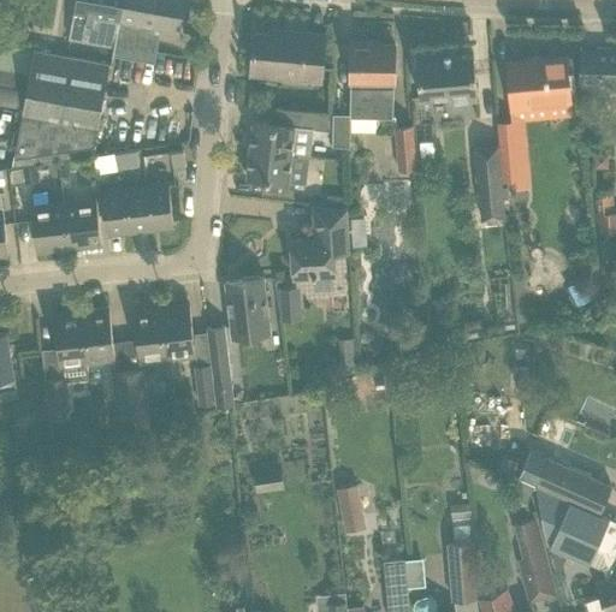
[(67,41),(100,47),(105,21),(102,19),(105,6),(119,9),(120,0),(75,0),(72,13),(67,41)]
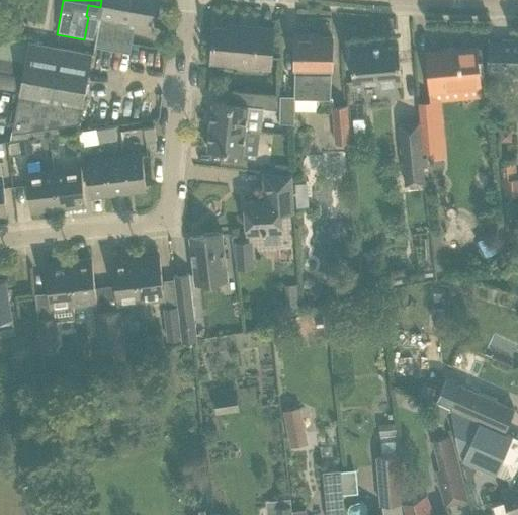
[(88,17),(84,39),(109,45),(112,28),(133,32),(134,25),(150,28),(154,0),(101,0),(100,7),(88,5),(86,16),(88,17)]
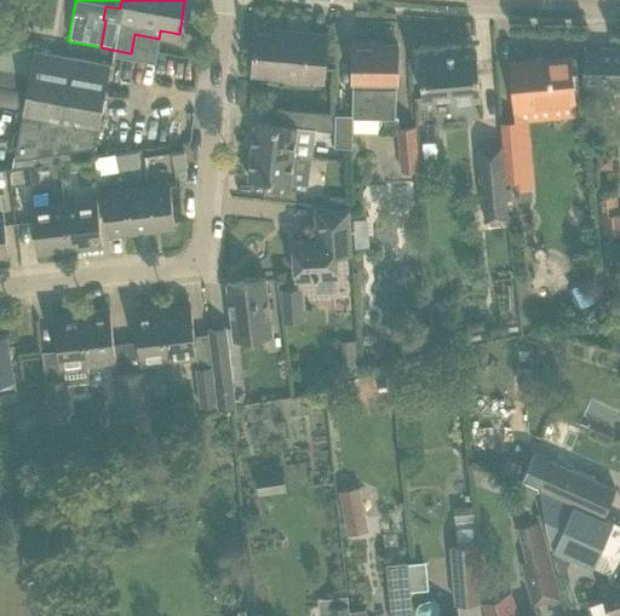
[(0,24),(0,45),(11,47),(15,28),(0,24)]
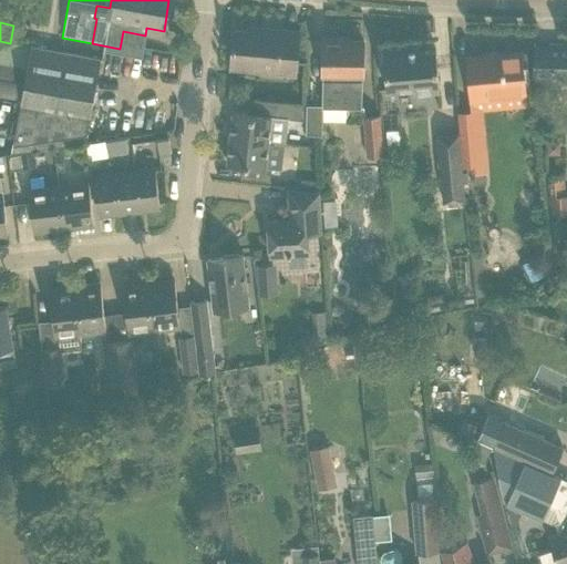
[(261,31),(261,36),(233,32),(229,70),(295,77),(296,57),(299,34),(261,31)]
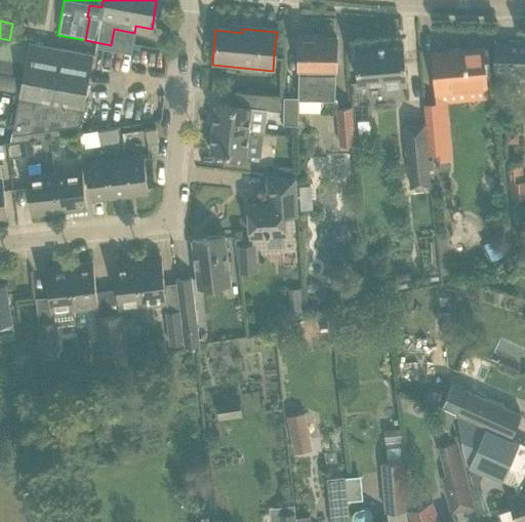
[(314,40),(313,38),(304,38),(303,40),(298,40),(297,103),(334,103),(335,40),(314,40)]
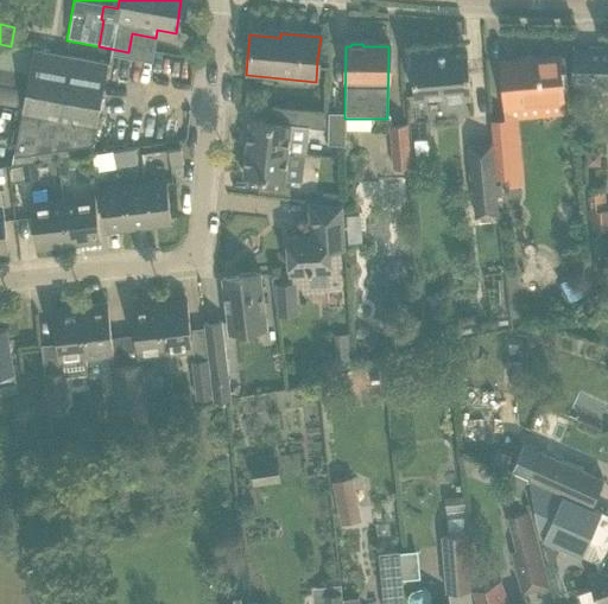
[(0,84),(25,90),(13,156),(93,145),(107,67),(0,46),(0,84)]
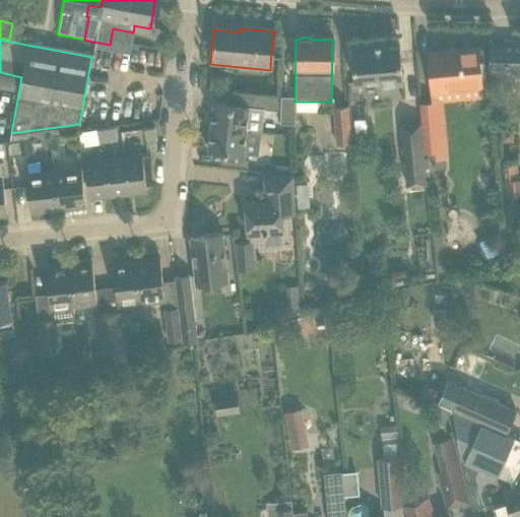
[(519,43),(503,43),(501,46),(490,45),(490,43),(489,43),(488,81),(519,82),(519,43)]
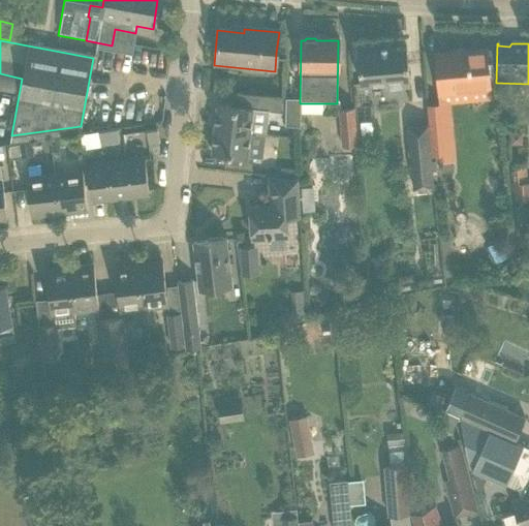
[(356,49),(359,68),(360,86),(384,84),(384,89),(409,88),(408,70),(406,50),(390,51),(389,45),(356,49)]
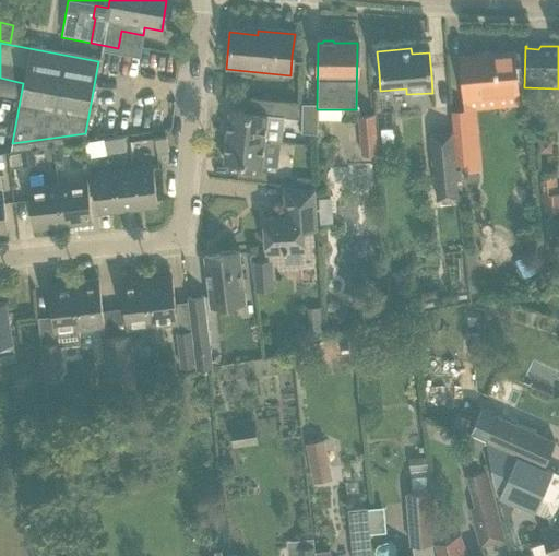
[(463,61),(463,60),(461,60),(465,98),(515,93),(511,56),(487,58),(488,59),(463,61)]
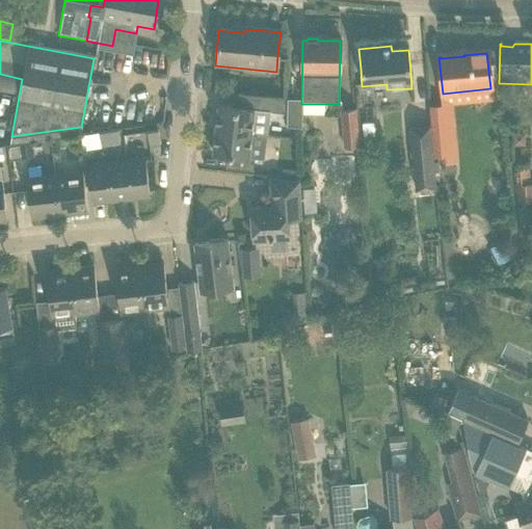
[(217,107),(215,131),(250,135),(250,136),(266,137),(269,113),(287,115),(287,102),(233,97),(232,108),(217,107)]
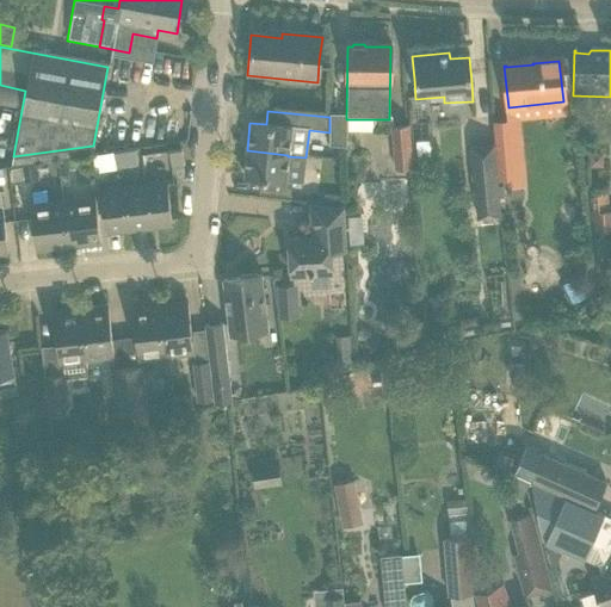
[(487,125),(487,146),(493,146),(497,183),(498,183),(513,181),(508,123),(487,125)]
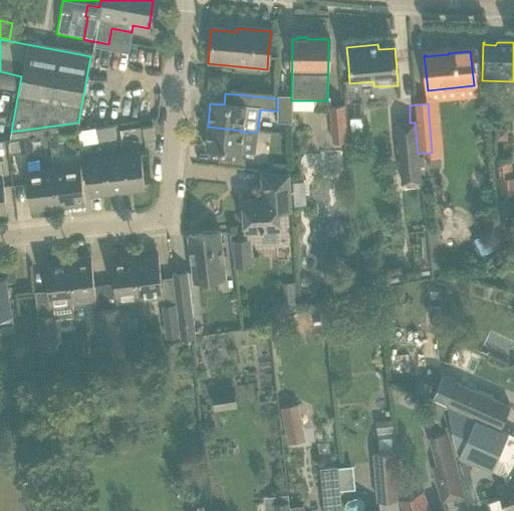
[(345,131),(343,106),(329,108),(331,133),(345,131)]
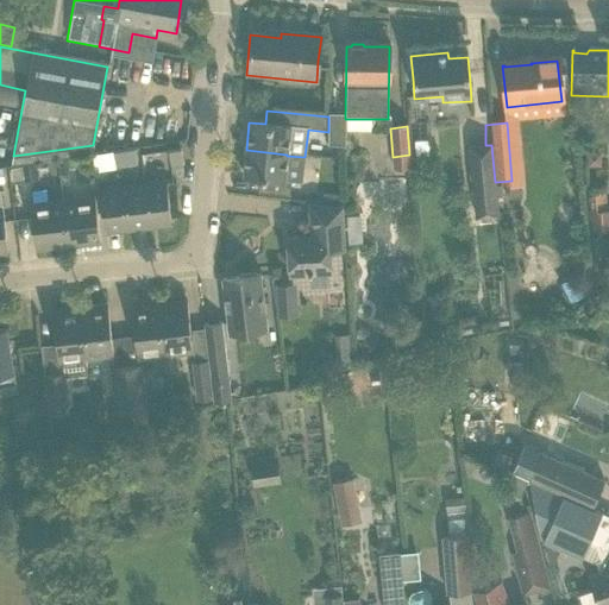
[(491,145),(485,145),(468,146),(473,222),(498,220),(496,182),(495,182),(491,145)]
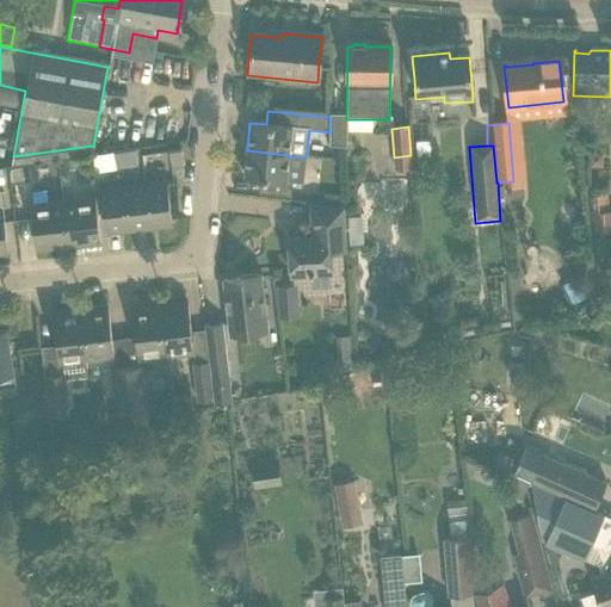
[(135,150),(124,152),(127,168),(137,167),(135,150)]
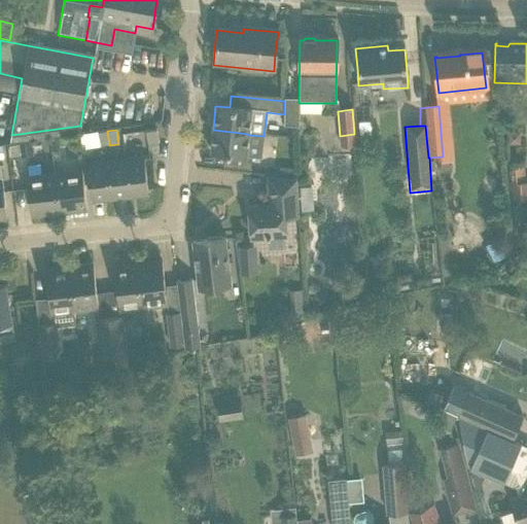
[(248,134),(213,130),(210,154),(224,155),(223,168),(250,171),(251,159),(246,158),(248,135),(248,134)]
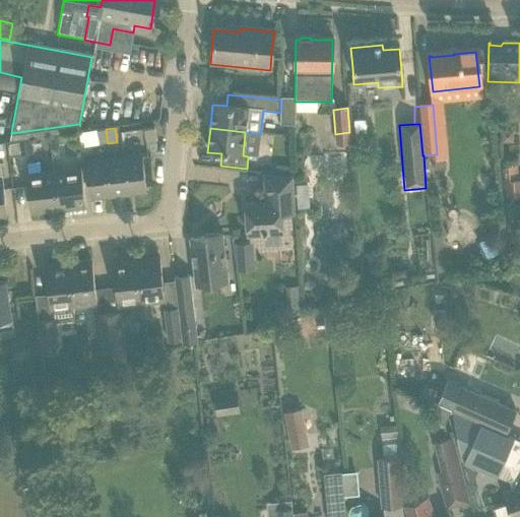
[(108,143),(106,129),(96,131),(100,145),(108,143)]
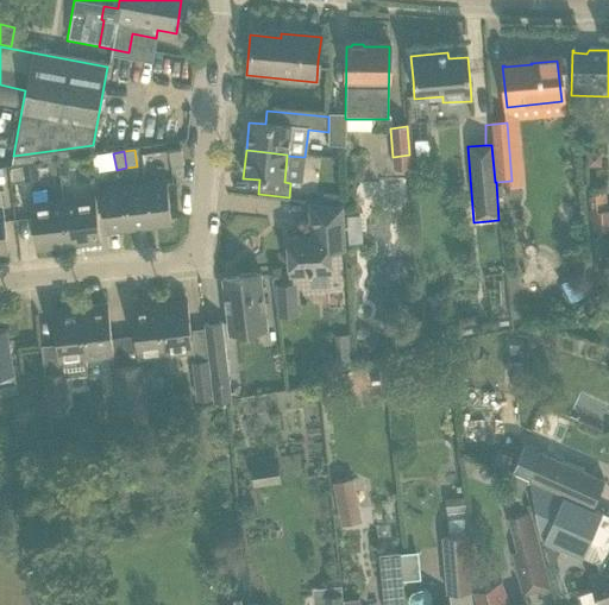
[(168,152),(170,168),(182,165),(181,151),(168,152)]
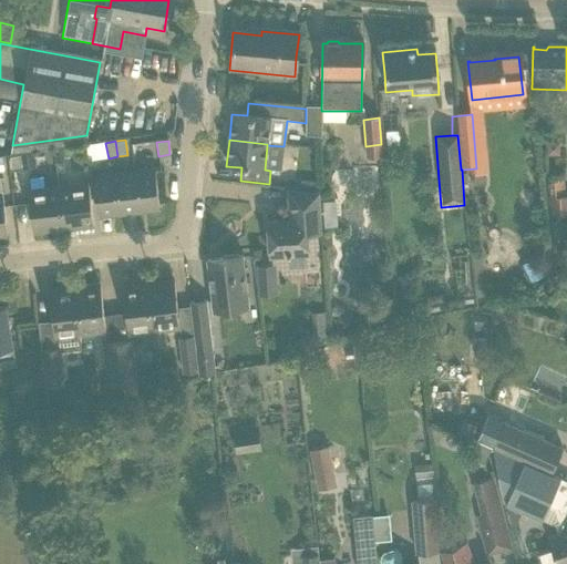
[(39,181),(53,180),(51,153),(37,154),(39,181)]
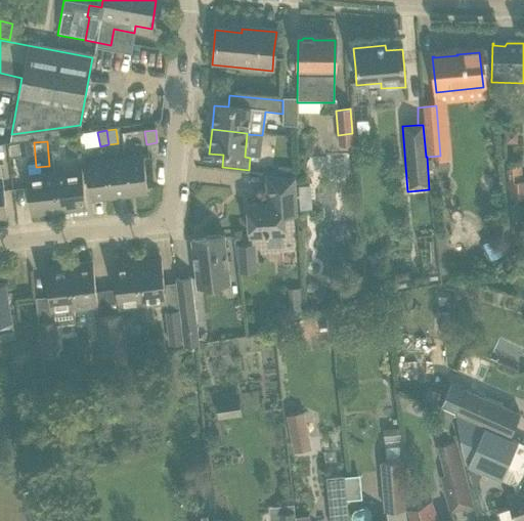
[(32,142),(20,143),(23,157),(34,156),(32,142)]
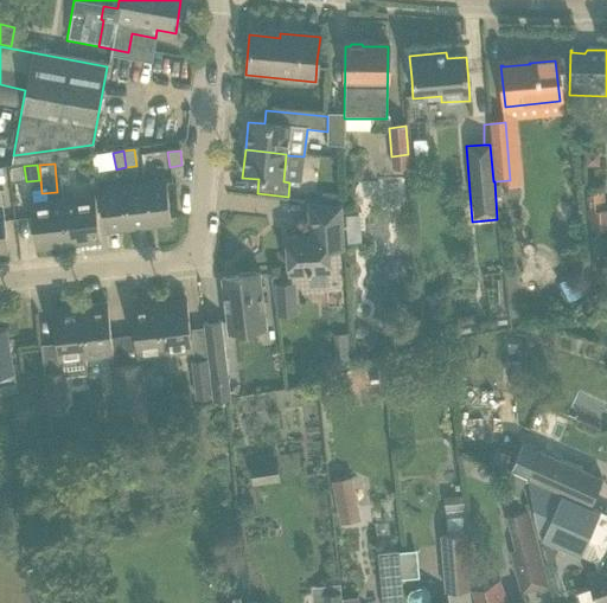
[(166,185),(144,187),(148,228),(171,224),(166,185)]
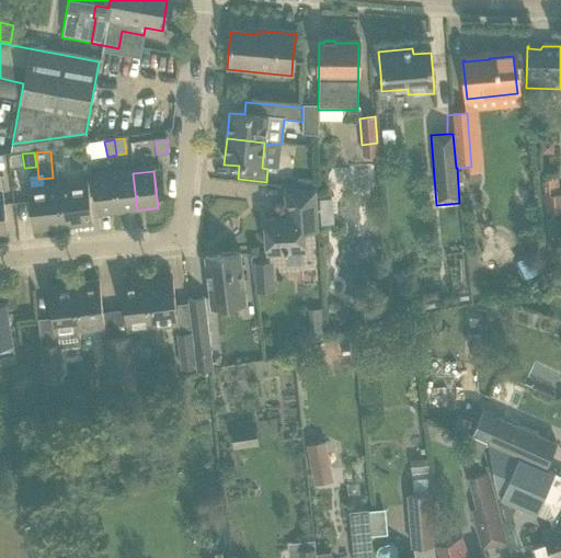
[(133,173),(113,175),(117,213),(137,211),(133,173)]
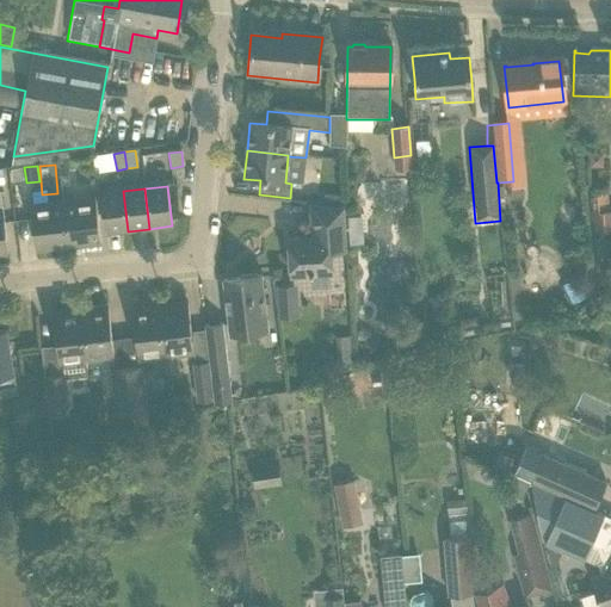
[(128,231),(123,191),(102,193),(106,234),(128,231)]
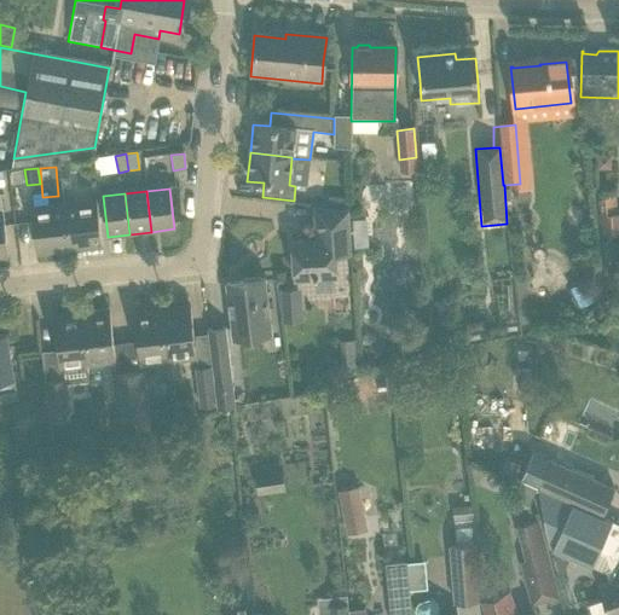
[(618,233),(618,214),(617,215),(614,193),(596,195),(600,236),(618,233)]
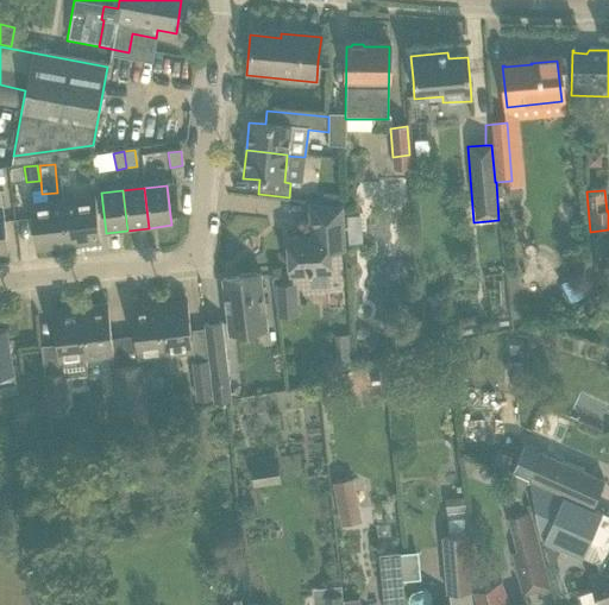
[(341,208),(341,197),(322,195),(321,206),(341,208)]
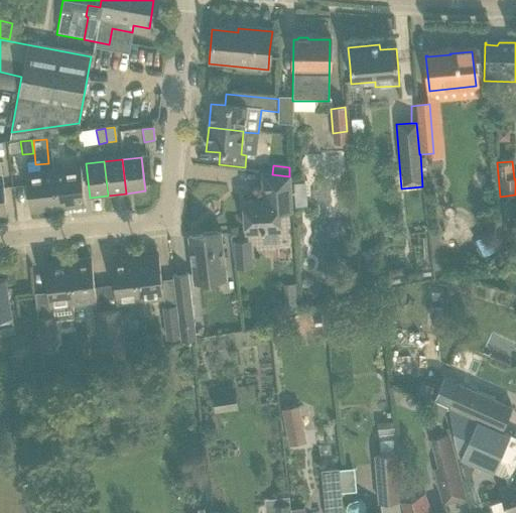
[(81,169),(53,172),(57,210),(85,206),(81,169)]
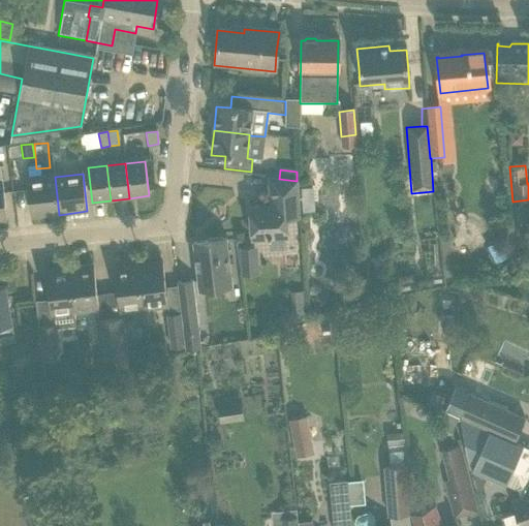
[(59,215),(55,177),(27,181),(31,218),(59,215)]
